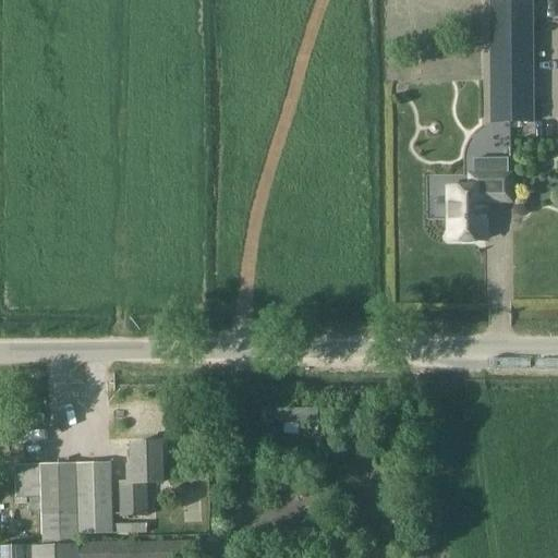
[(488,0),(490,123),(532,123),(531,0),(488,0)]
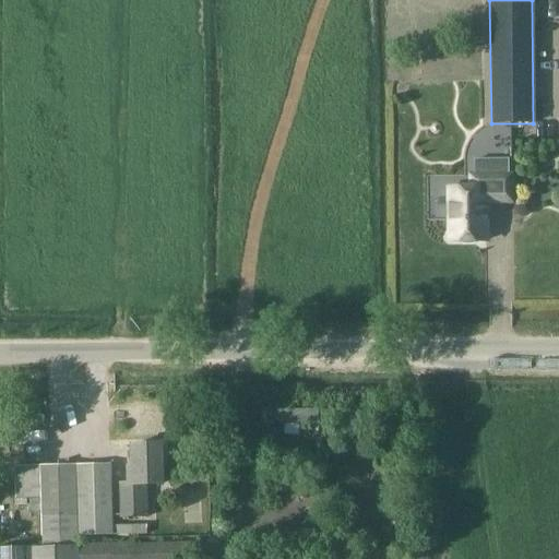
[(485,203),(511,202),(511,176),(470,176),(470,189),(448,189),(449,241),(486,241),(485,203)]
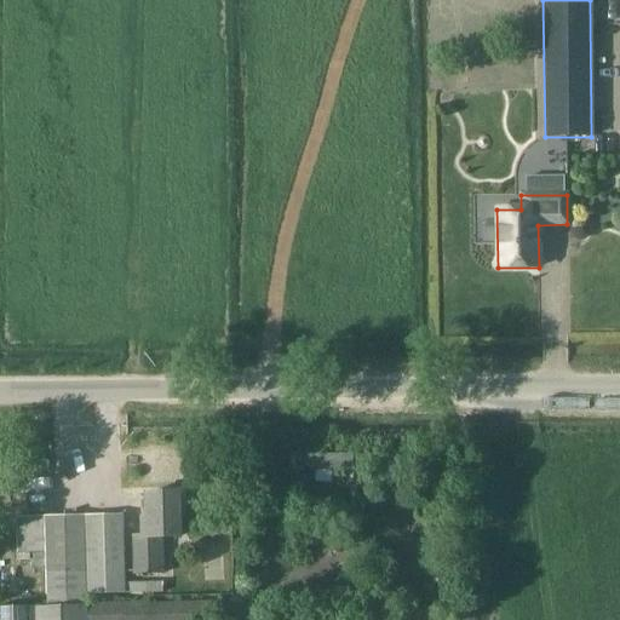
[(162,538),(182,538),(181,494),(144,494),(144,520),(139,520),(141,538),(132,538),(133,573),(164,573),(162,538)]
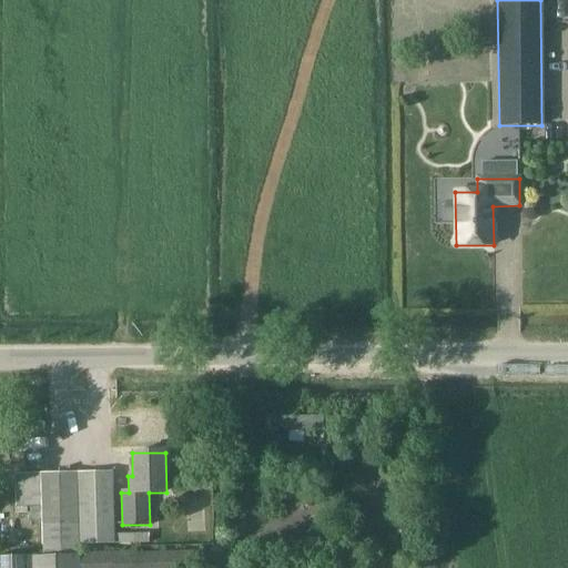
[(41,507),(42,546),(114,544),(112,472),(16,474),(16,507),(41,507)]
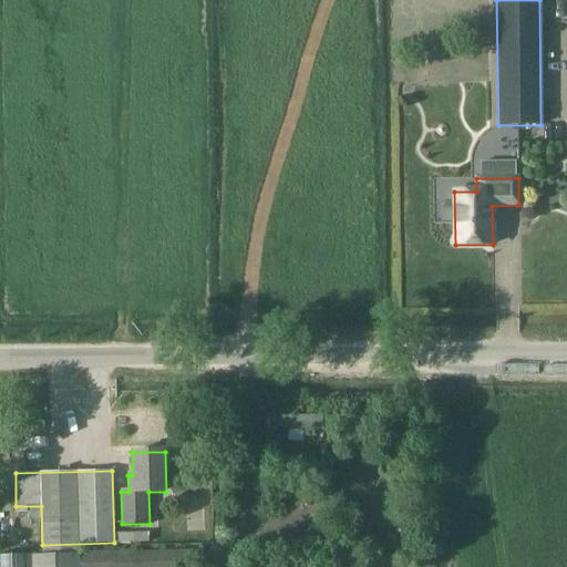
[(79,550),(79,566),(193,566),(193,550),(132,552),(132,549),(79,550)]
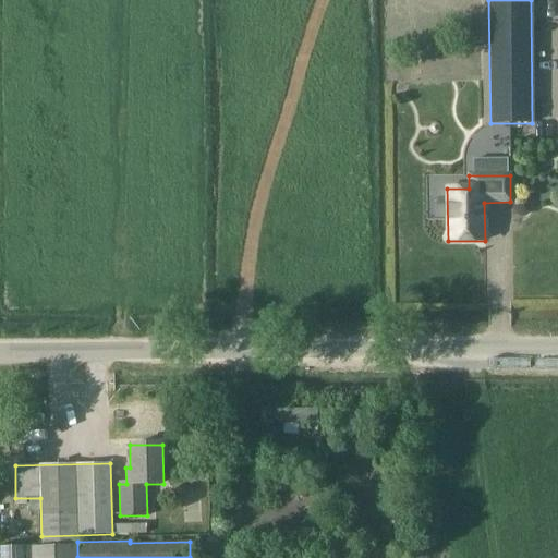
[(0,546),(0,557),(77,557),(77,546),(41,546),(0,546)]
